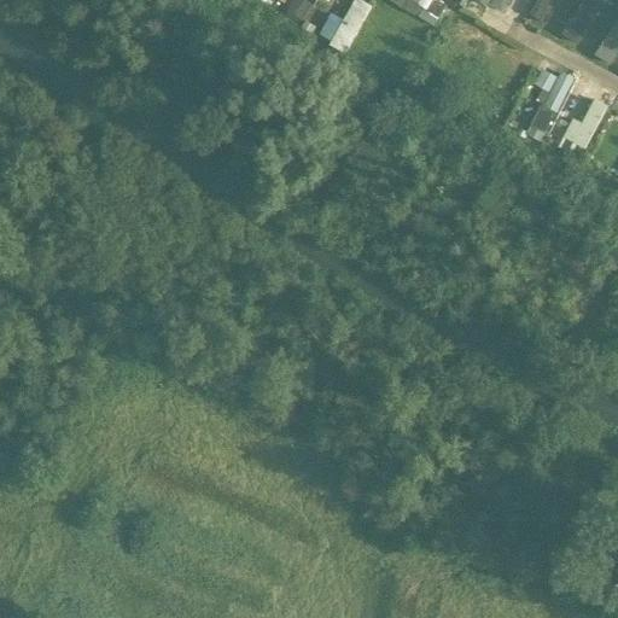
[(353,0),(343,18),(332,12),(318,39),(347,54),(374,5),(365,0),(353,0)]
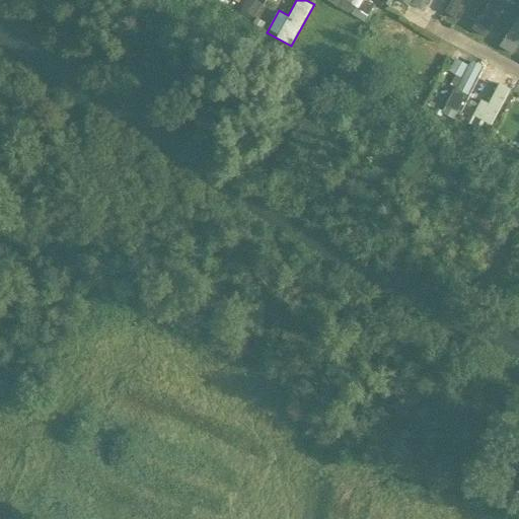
[(327,0),(365,21),(376,0),(327,0)]
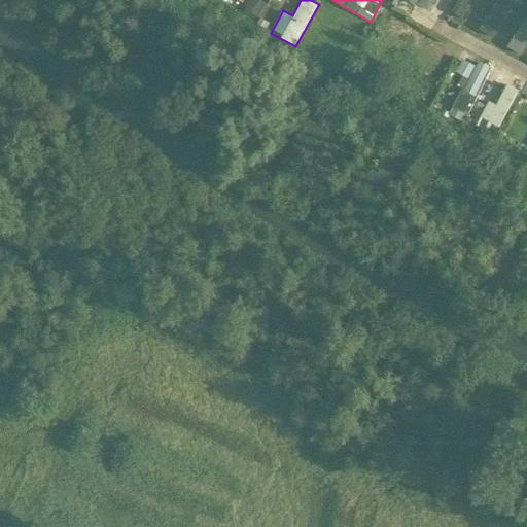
[(495,39),(510,2),(502,0),(494,0),(482,34),(495,39)]
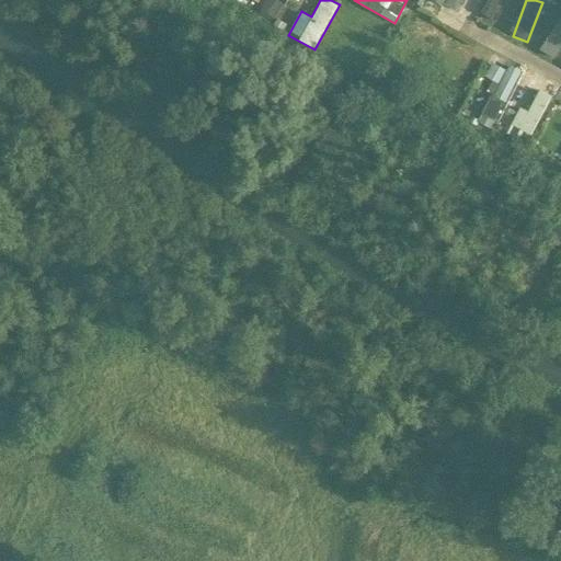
[(560,31),(546,57),(560,66),(560,31)]
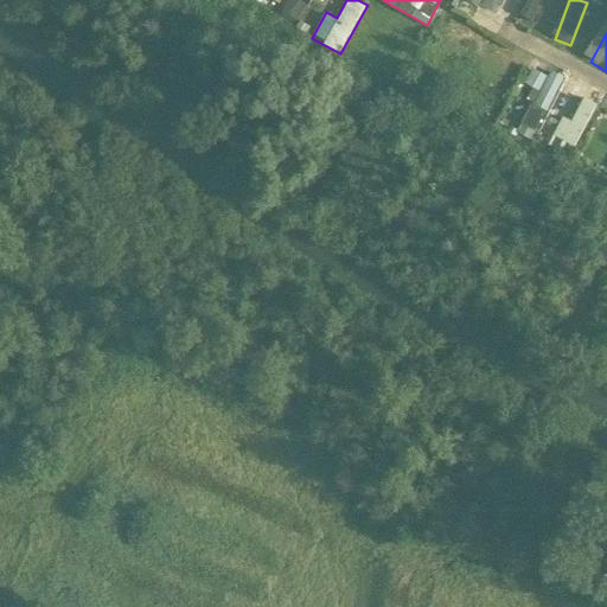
[(517,132),(534,140),(566,74),(532,58),(524,74),(541,82),(517,132)]
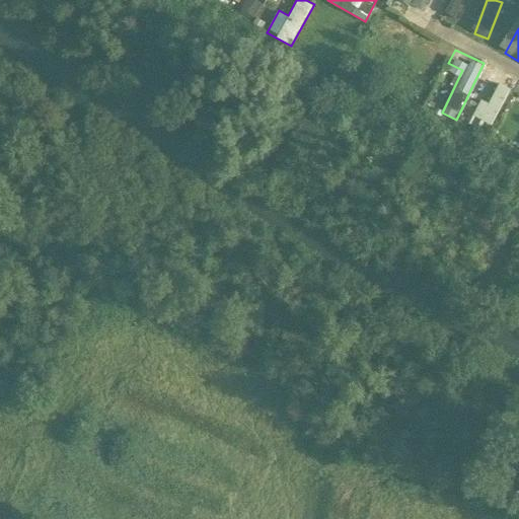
[(492,131),(510,87),(498,82),(490,102),(480,98),(470,122),(492,131)]
